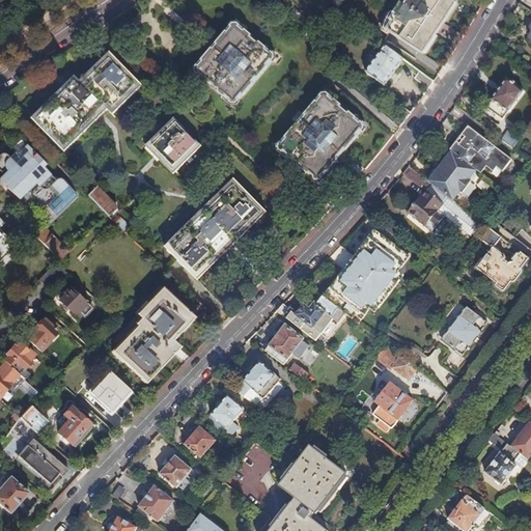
[(389,20),(391,22),(385,30),(400,39),(402,36),(408,39),(406,44),(420,53),(453,1),(452,0),(399,0),(391,12),(393,14),(389,20)]
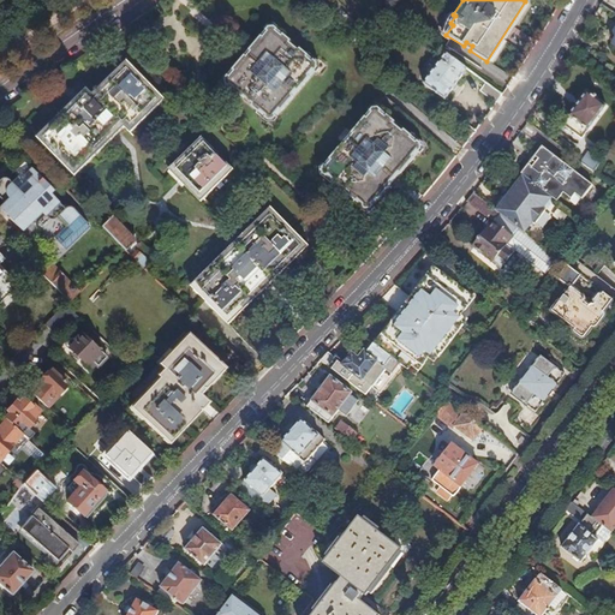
[(395,17),(387,11),(376,22),(382,27),(389,19),(393,21),(395,17)]
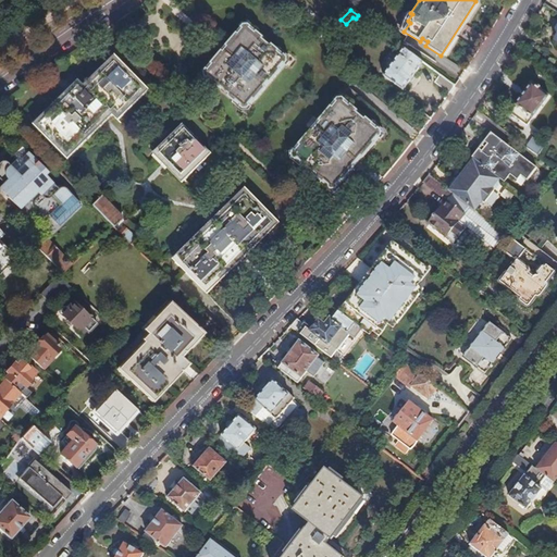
[(284,54),(250,25),(240,26),(205,70),(205,77),(240,107),(248,106),(284,63),(284,54)]
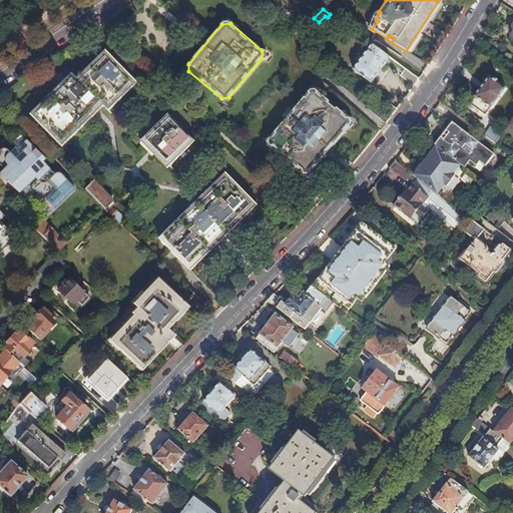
[(386,63),(385,63),(390,57),(372,44),(368,50),(352,70),(371,83),(386,63)]
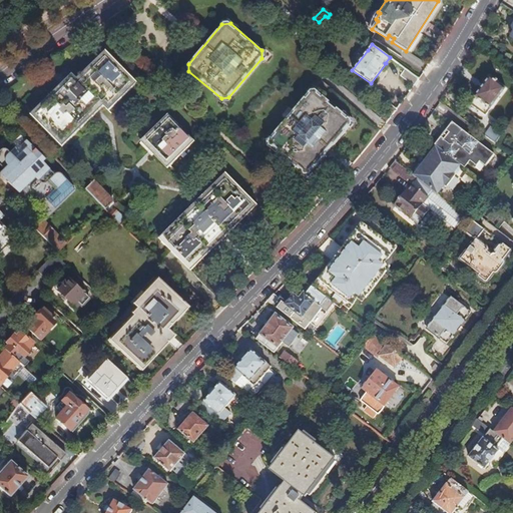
[(80,82),(75,77),(33,118),(59,144),(101,104),(107,109),(135,81),(108,54),(80,82)]
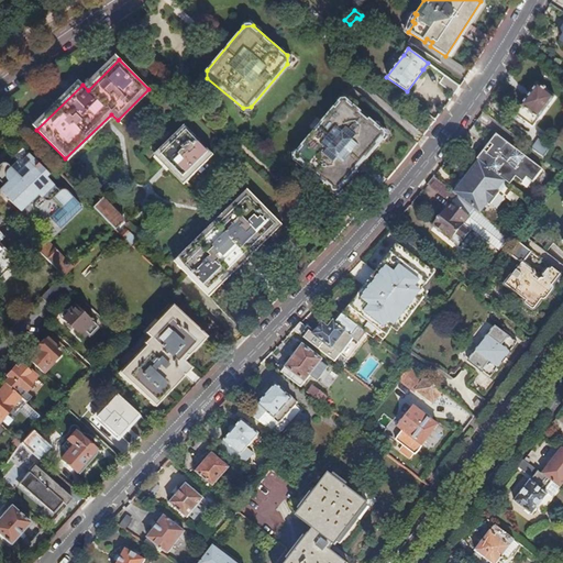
[(444,76),(439,83),(454,95),(460,86),(444,76)]
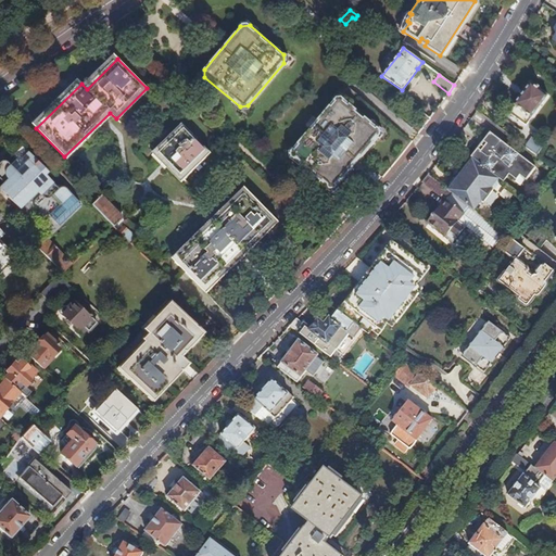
[(548,96),(531,83),(509,112),(527,126),(548,96)]
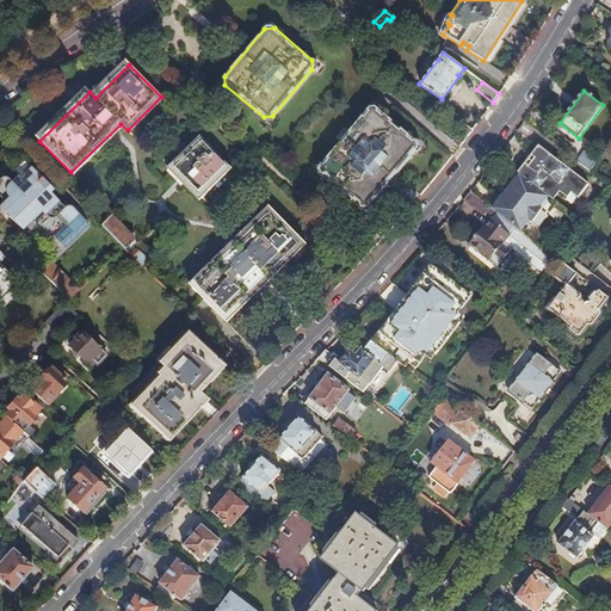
[(414,141),(376,109),(368,110),(321,165),(321,174),(359,207),(369,205),(415,150),(414,141)]
